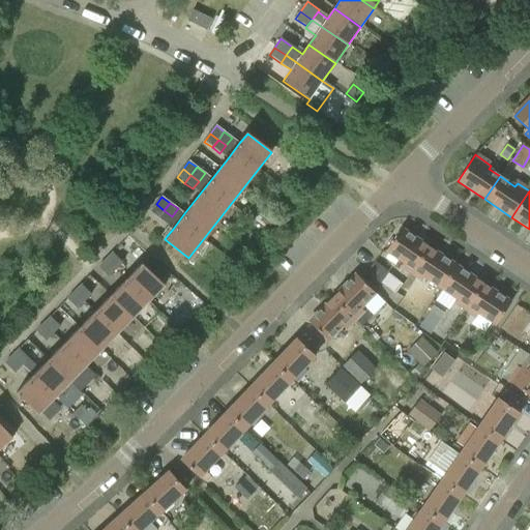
[(164,210),(156,204),(150,212),(158,218),(164,210)]
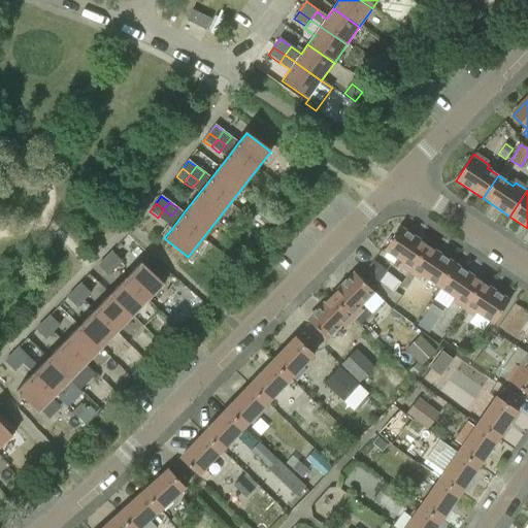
[(163,209),(158,218),(165,224),(171,216),(163,209)]
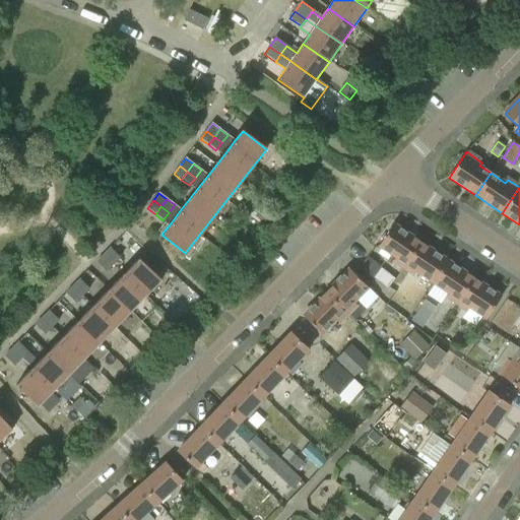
[(392,260),(402,267),(419,242),(393,224),(379,245),(396,256),(392,260)]
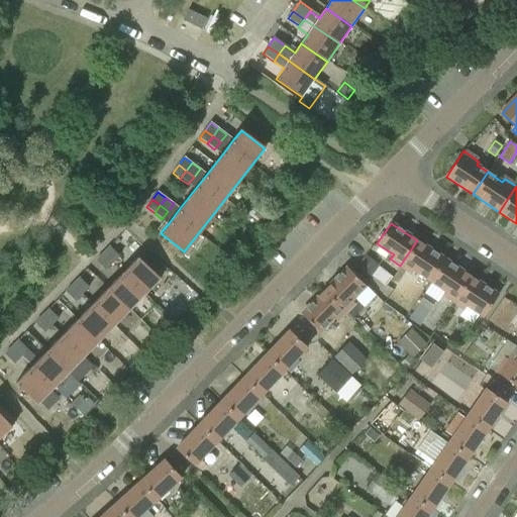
[(430,279),(443,259),(417,240),(400,266),(411,273),(414,269),(430,279)]
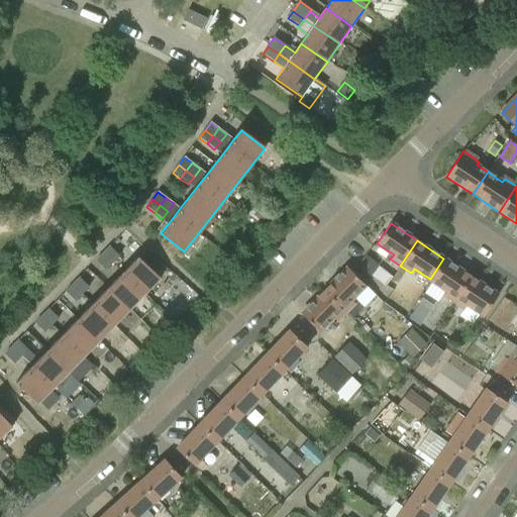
[(119,255),(110,246),(103,253),(112,263),(119,255)]
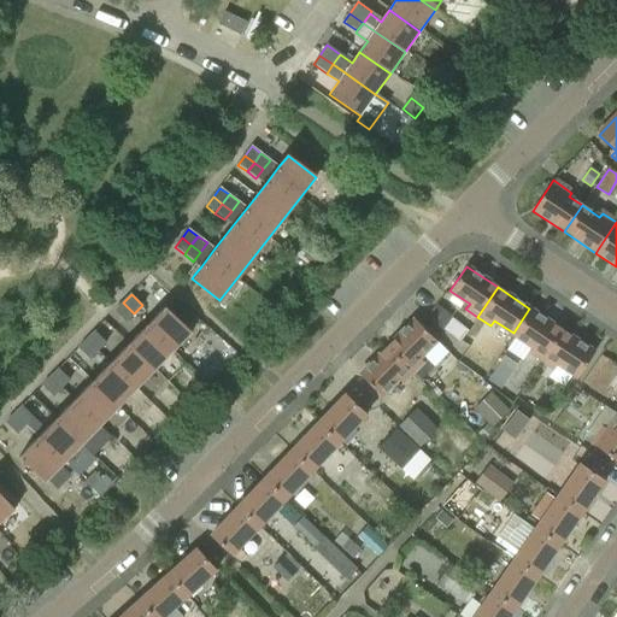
[(125,322),(134,313),(123,303),(115,311),(125,322)]
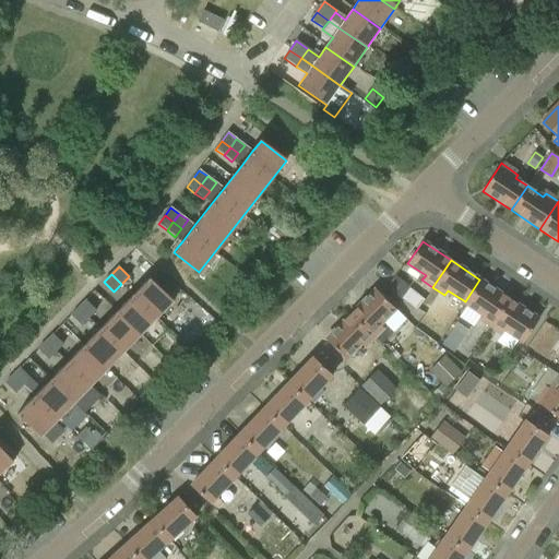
[(385,285),(399,296),(407,286),(395,275),(385,285)]
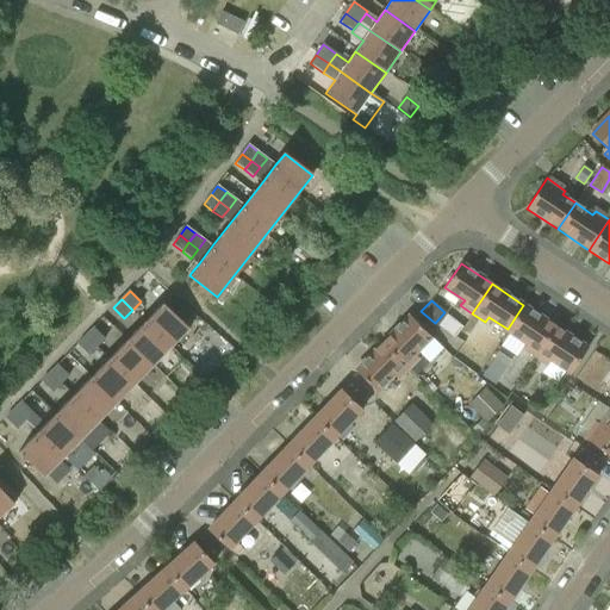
[(170,348),(190,329),(163,304),(145,322),(170,348)]
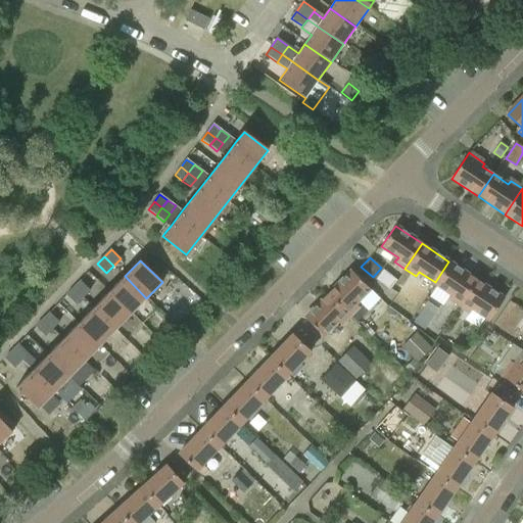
[(459,304),(475,280),(448,262),(435,282),(426,295),(442,306),(448,298),(459,304)]
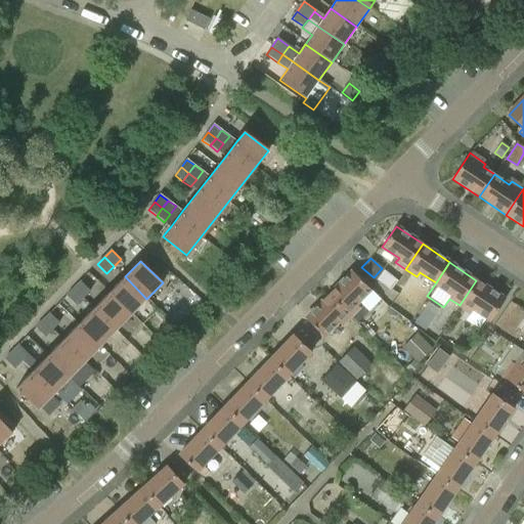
[(384,269),(376,279),(390,291),(398,280),(384,269)]
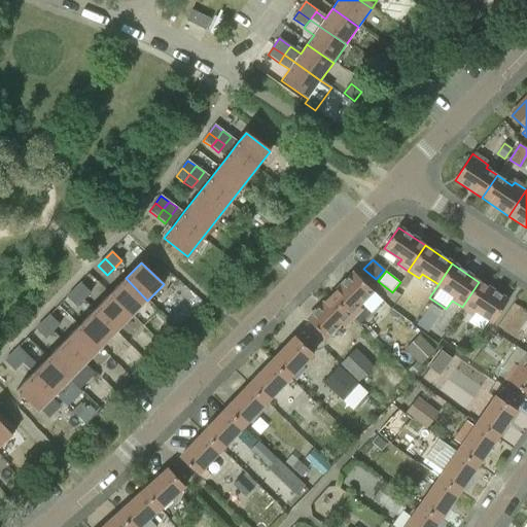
[(354,274),(331,296),(353,319),(362,310),(358,307),(373,292),(354,274)]
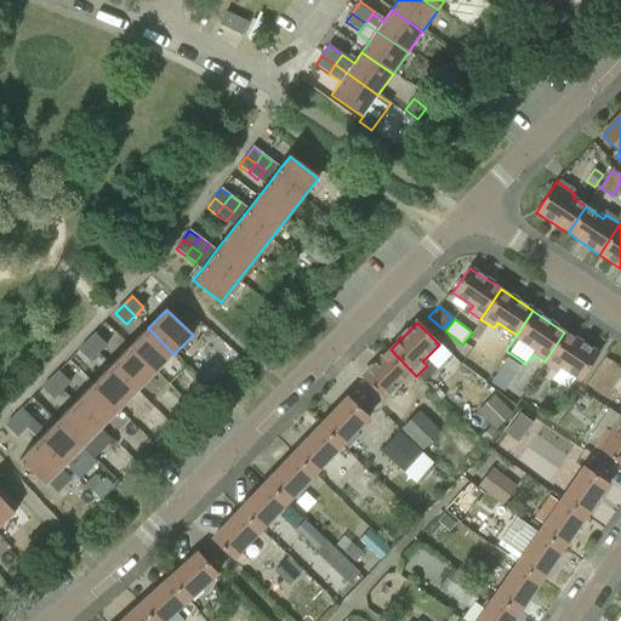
[(174,354),(148,328),(130,347),(155,372),(174,354)]
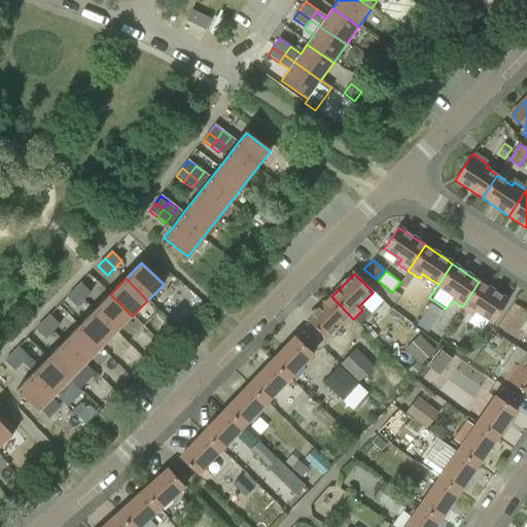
[(506,301),(479,282),(462,307),(473,314),(477,310),(493,321),(506,301)]
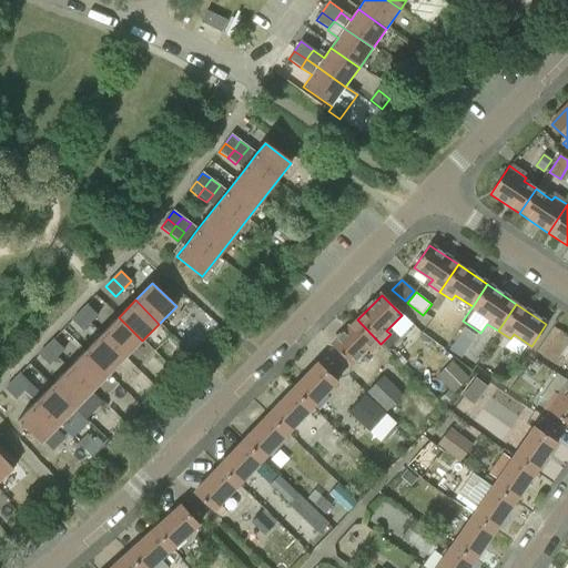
[(88,305),(80,313),(90,323),(98,315),(88,305)]
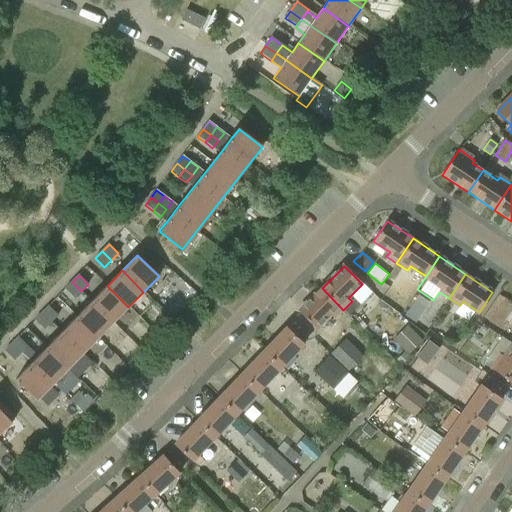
[(75,298),(81,291),(72,282),(65,289),(75,298)]
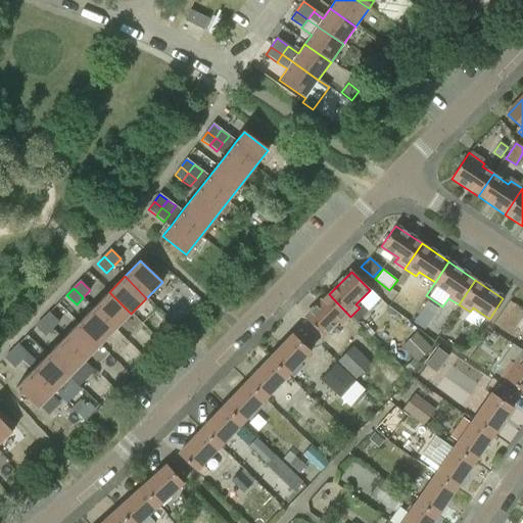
[(387,305),(410,322),(420,306),(398,291),(387,305)]
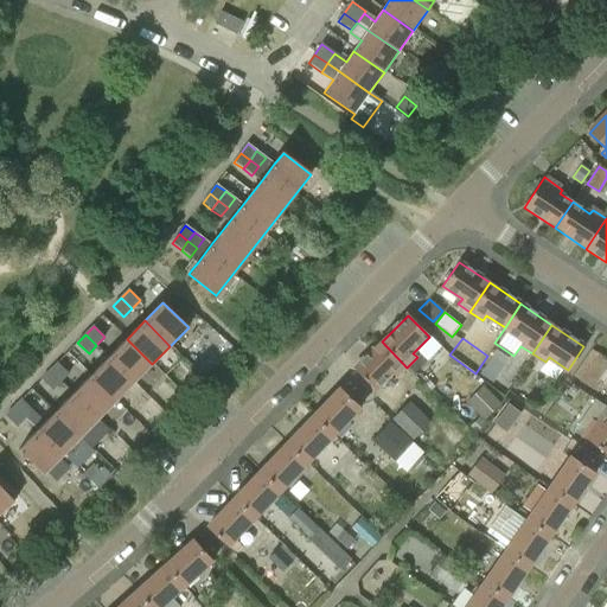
[(152,364),(127,339),(109,357),(134,382),(152,364)]
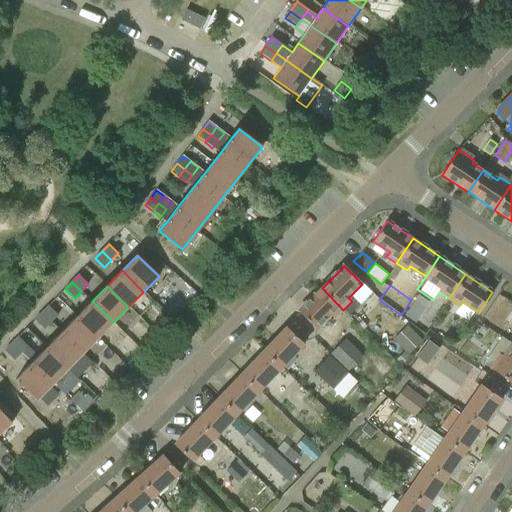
[(334,319),(343,310),(322,288),(299,312),(317,329),(330,316),(334,319)]
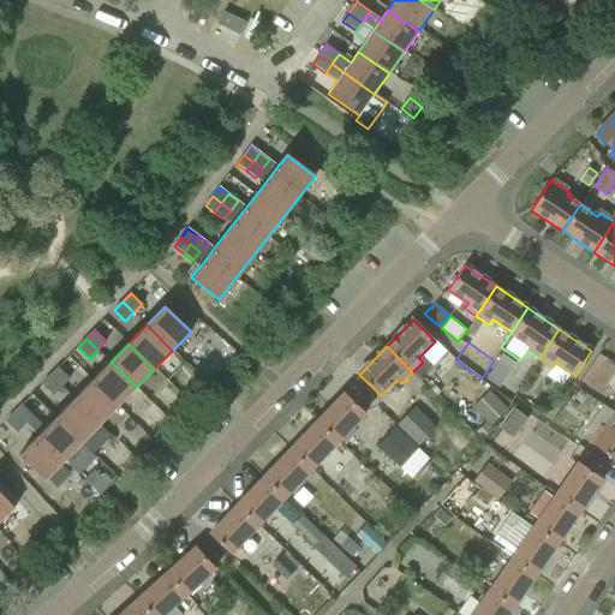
[(488,377),(500,386),(515,364),(503,356),(488,377)]
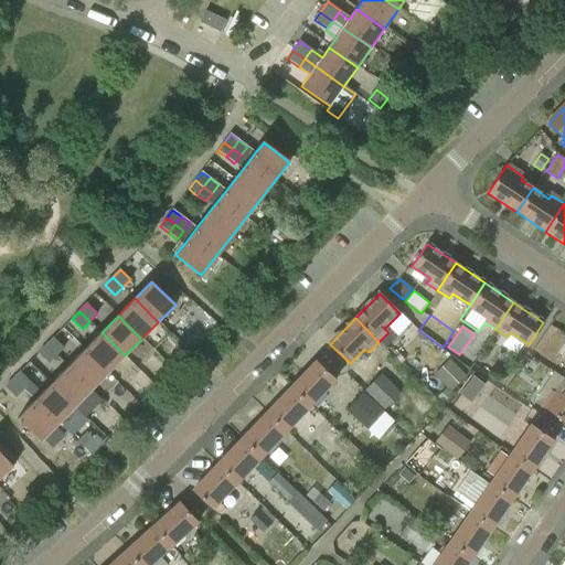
[(125,355),(102,332),(84,349),(108,373),(125,355)]
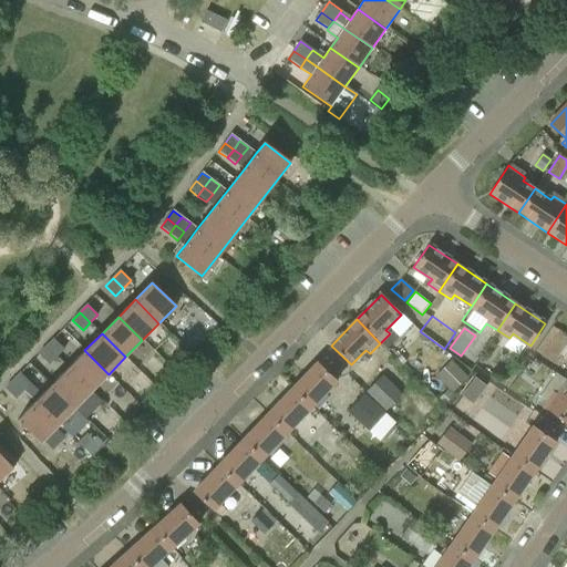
[(64,349),(54,339),(47,347),(57,357),(64,349)]
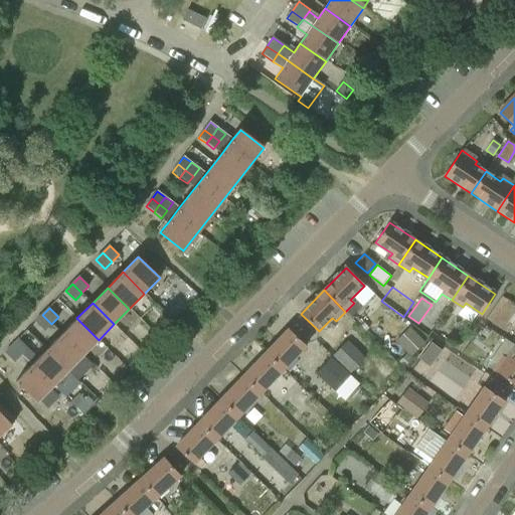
[(44,331),(51,324),(42,315),(35,322),(44,331)]
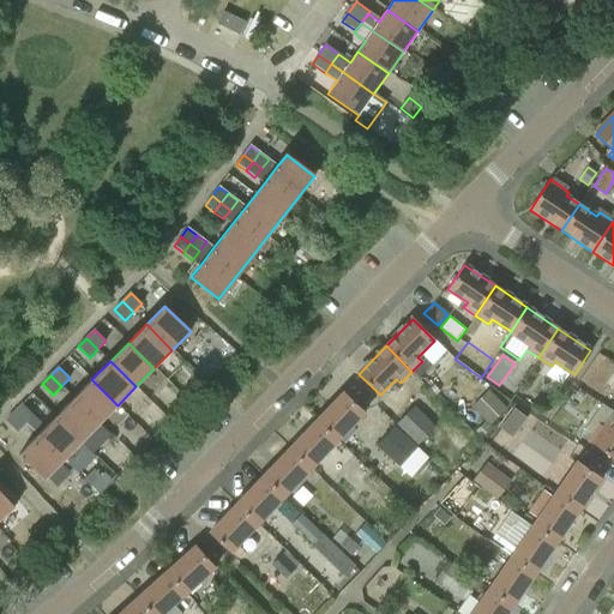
[(118,405),(91,379),(73,398),(100,423),(118,405)]
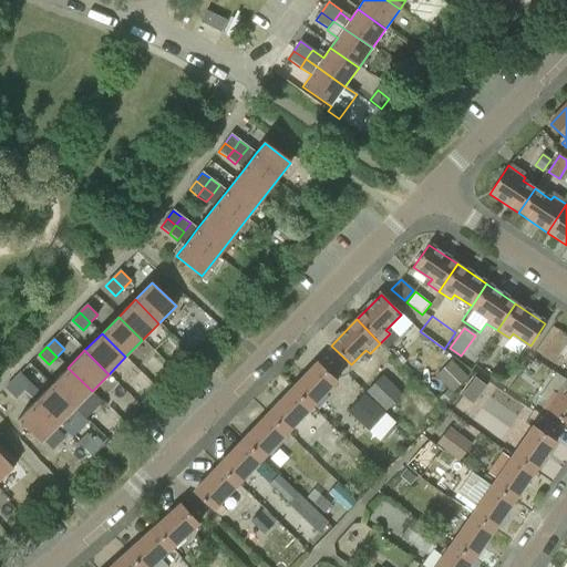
[(320,361),(292,390),(311,409),(337,382),(329,374),(331,371),(320,361)]
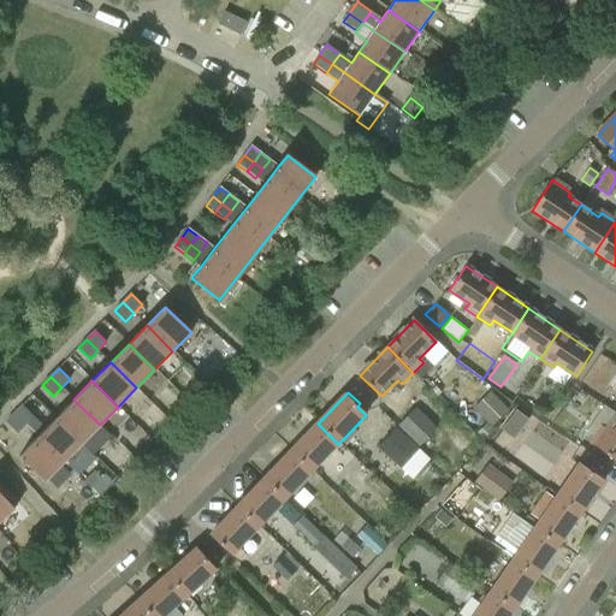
[(490,394),(474,409),(487,421),(492,426),(507,410),(490,394)]
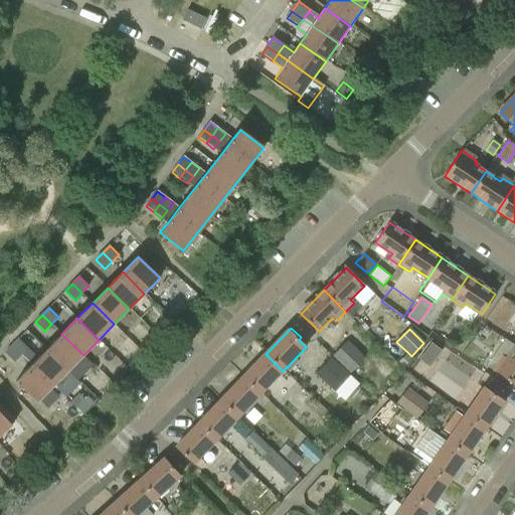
[(83,355),(61,334),(46,349),(68,371),(83,355)]
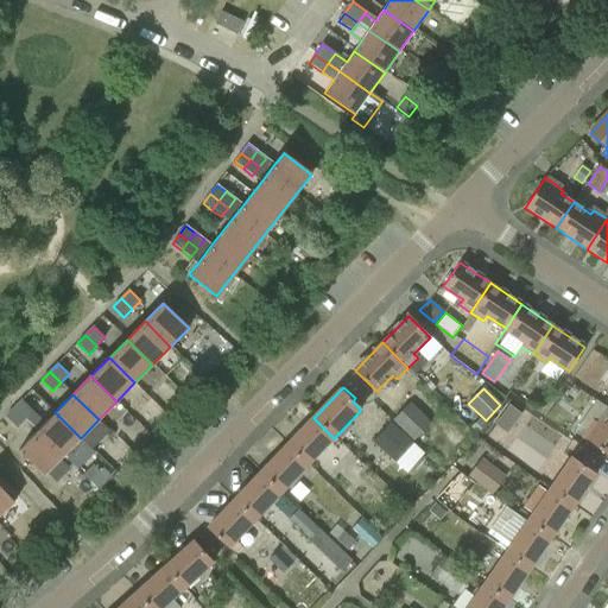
[(33,411),(23,400),(14,409),(25,419),(33,411)]
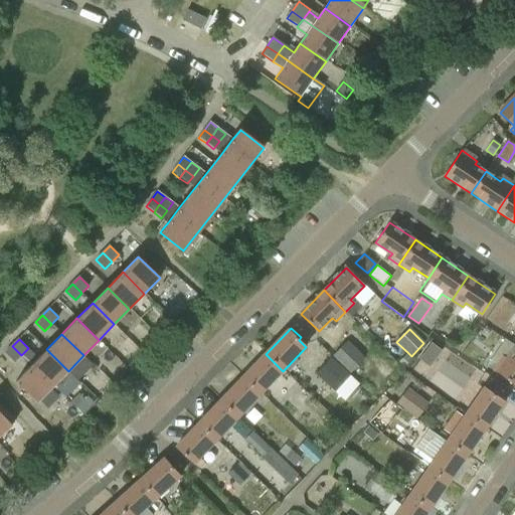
[(346,341),(332,356),(350,373),(364,357),(346,341)]
